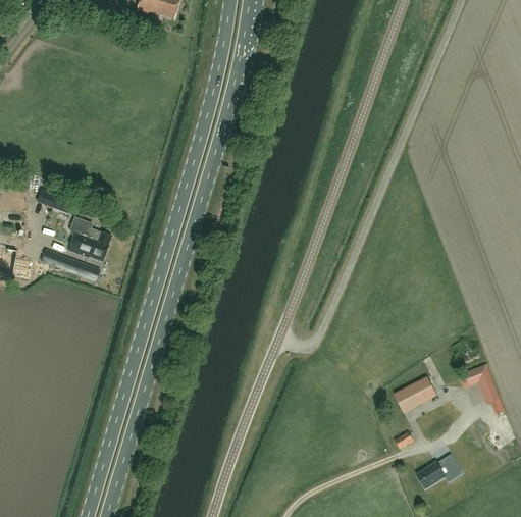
[(139,0),(137,6),(149,9),(150,8),(174,15),(178,0),(139,0)]
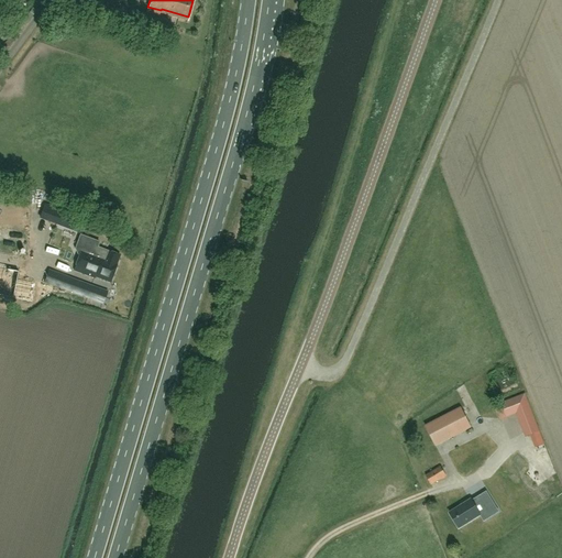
[(59,219),(85,229),(89,218),(64,208),(59,219)]
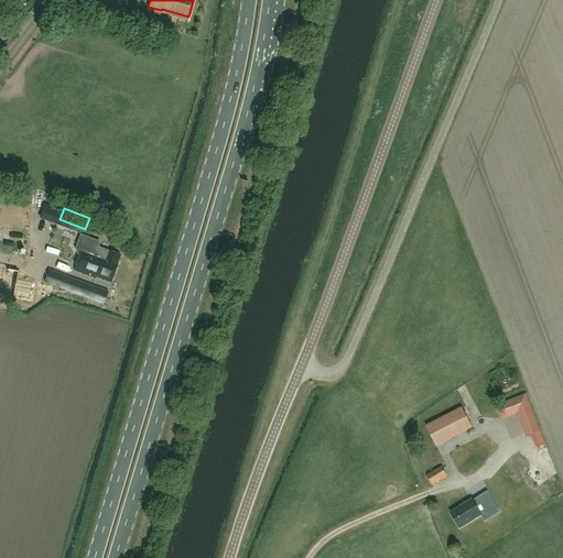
[(107,252),(84,243),(75,265),(96,273),(97,272),(111,277),(120,251),(109,247),(107,252)]
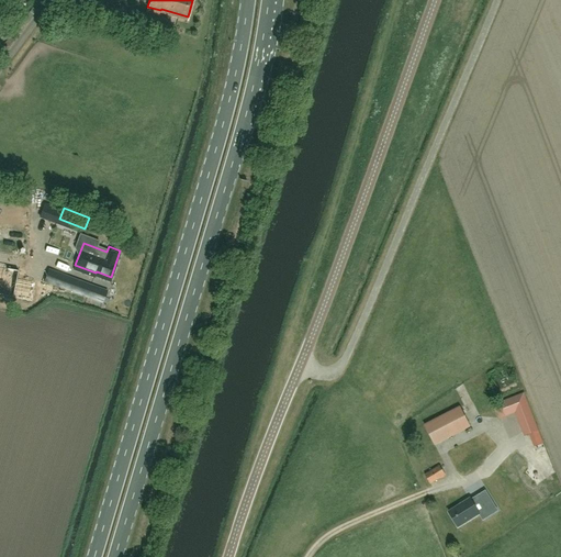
[(0,288),(21,292),(25,267),(0,262),(0,288)]
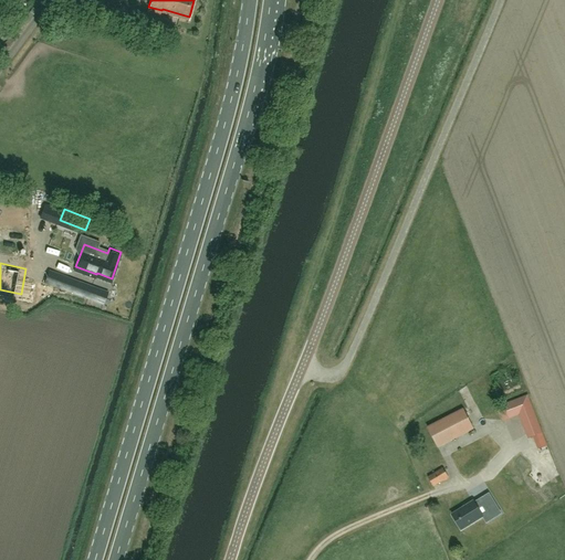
[(110,288),(96,283),(51,266),(46,278),(105,299),(110,288)]
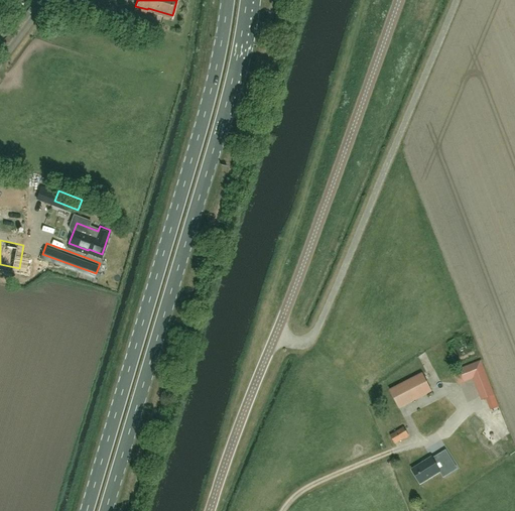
[(460,363),(466,377),(474,374),(482,396),(485,394),(491,409),(501,404),(482,356),(460,363)]
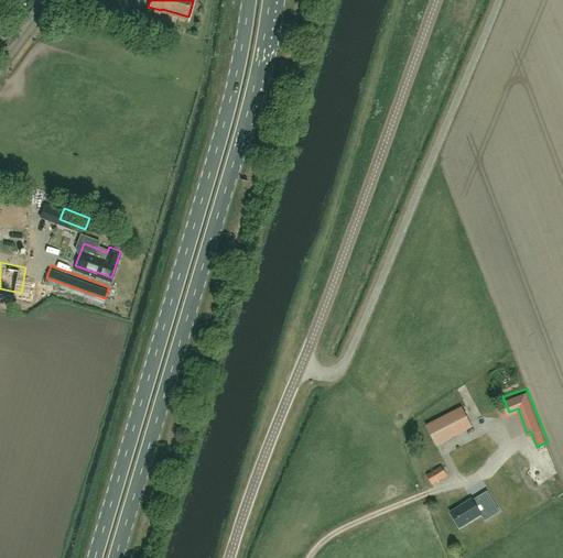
[(464,408),(425,423),(433,442),(471,427),(464,408)]
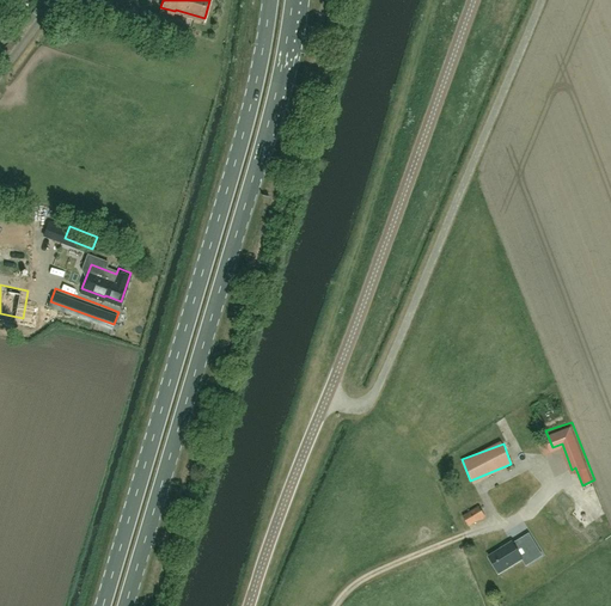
[(593,485),(597,495),(603,491),(599,483),(593,485)]
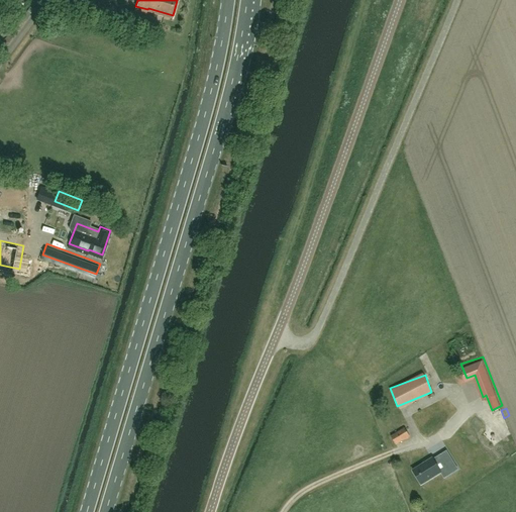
[(397,439),(410,431),(405,423),(392,431),(397,439)]
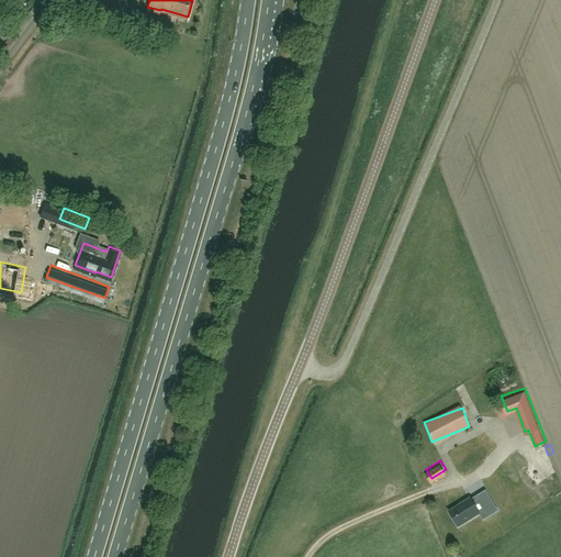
[(470,493),(450,505),(460,522),(480,510),(477,504),(490,497),(494,501),(501,496),(485,481),(480,488),(471,494),(470,493)]
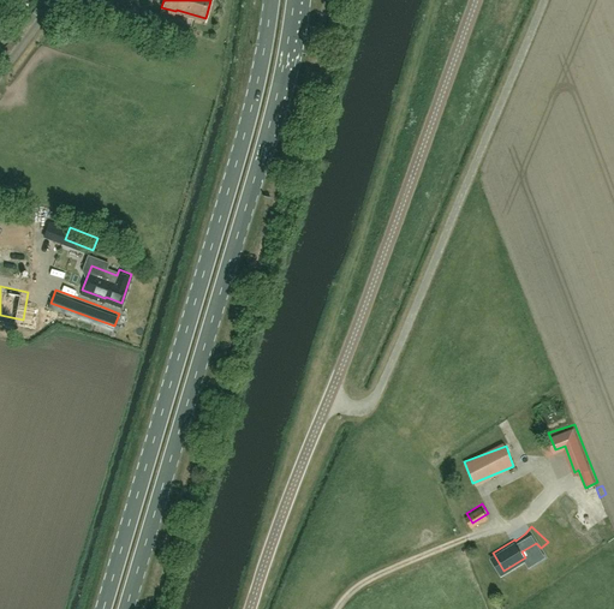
All buildings are outlined.
